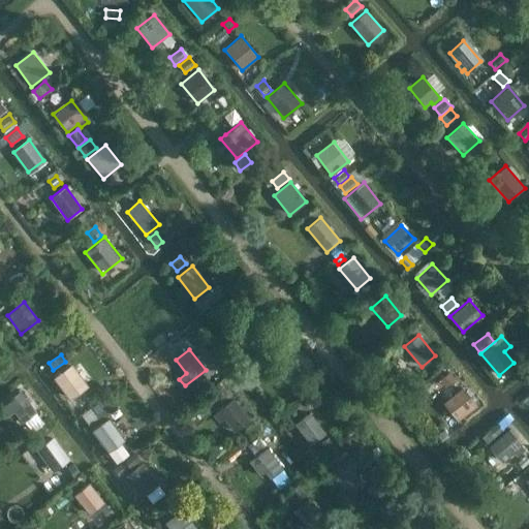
[(71,365),(53,378),(69,400),(88,386),(71,365)]
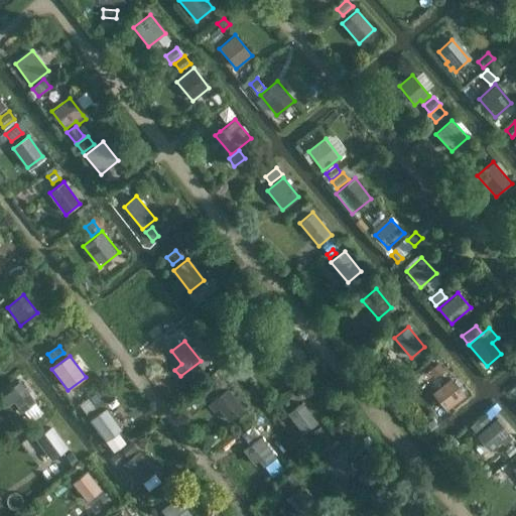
[(438,363),(428,371),(434,378),(444,370),(438,363)]
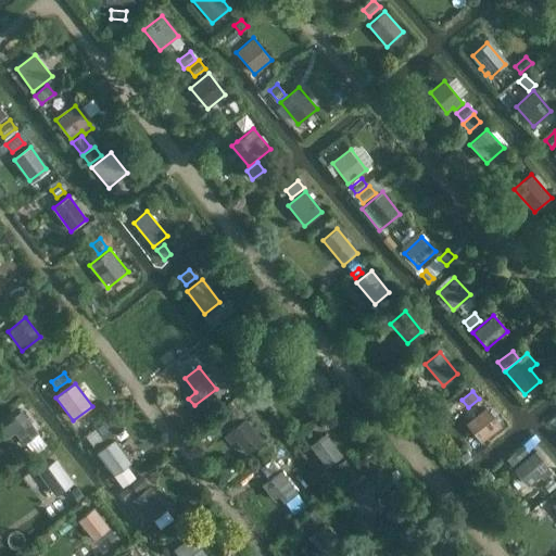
[(216,395),(205,404),(212,414),(224,404),(216,395)]
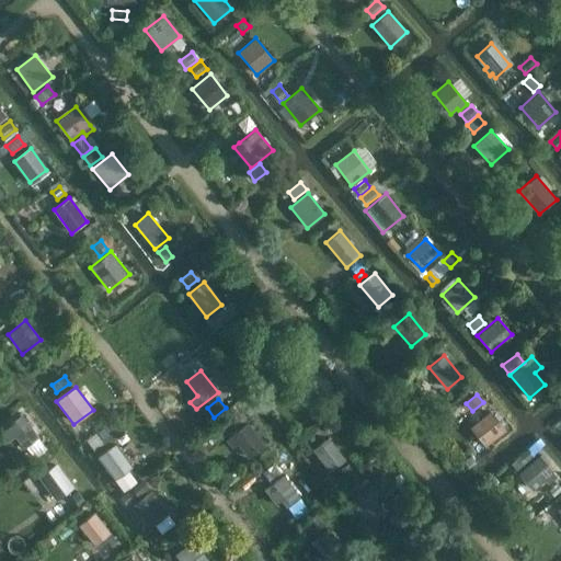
[(236,411),(228,416),(235,424),(242,418),(236,411)]
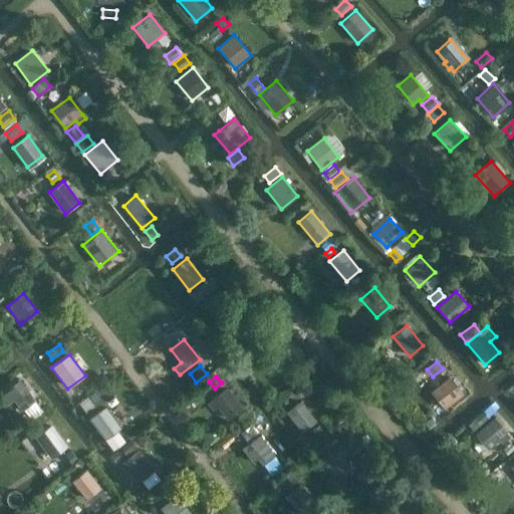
[(463,394),(449,376),(430,392),(444,409),(463,394)]
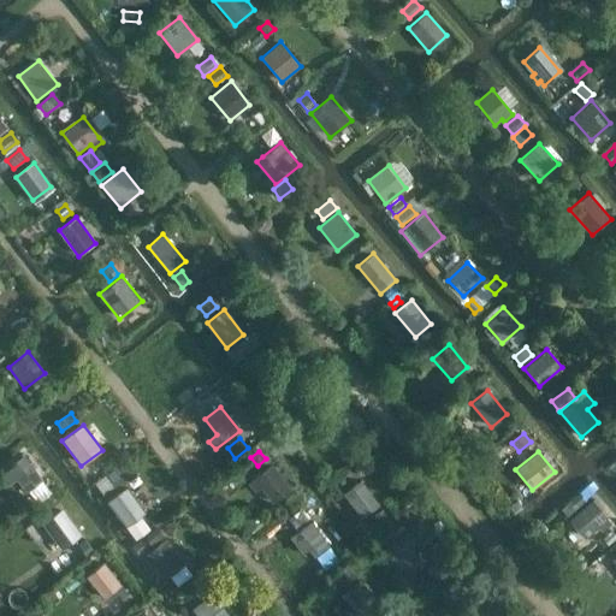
[(6,467),(27,492),(42,479),(23,454),(6,467)]
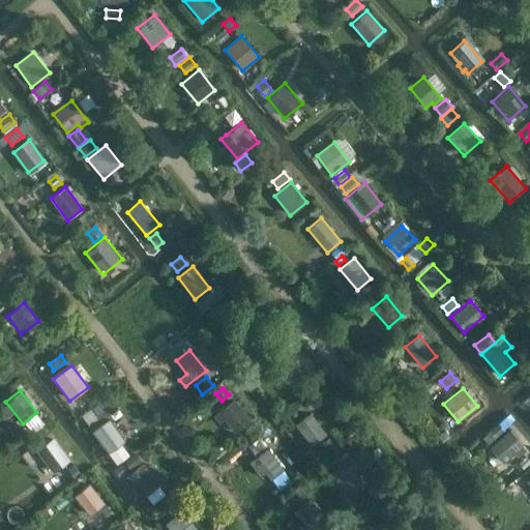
[(252,421),(234,400),(212,416),(219,424),(225,420),(235,434),(252,421)]
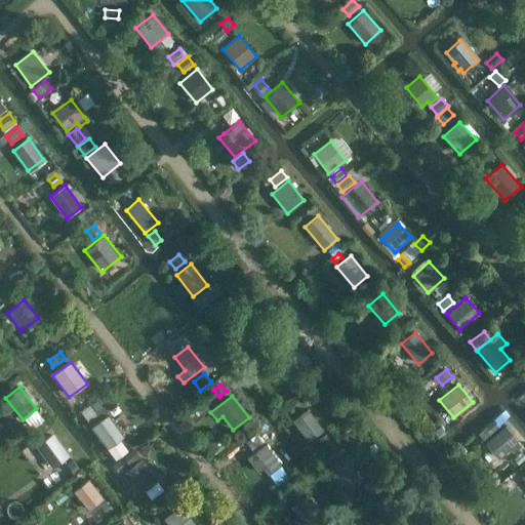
[(96,399),(89,405),(97,416),(106,410),(96,399)]
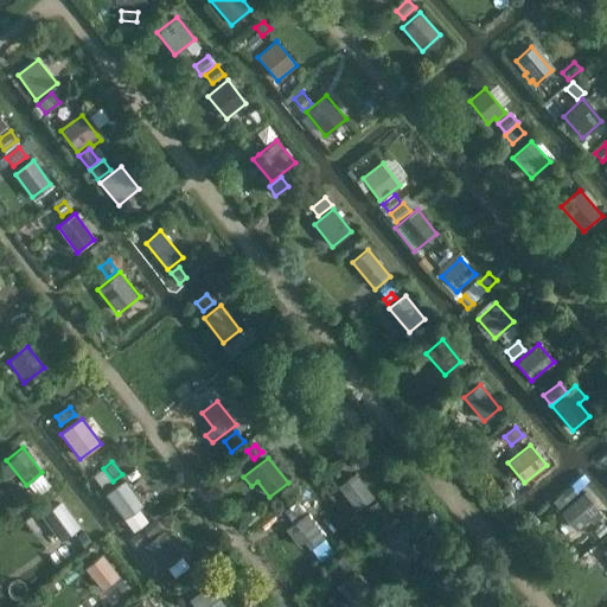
[(338,486),(356,510),(372,498),(355,473),(338,486)]
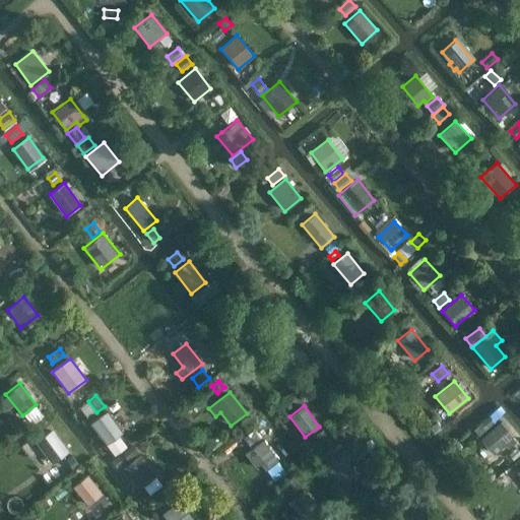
[(41,413),(30,421),(36,429),(47,420),(41,413)]
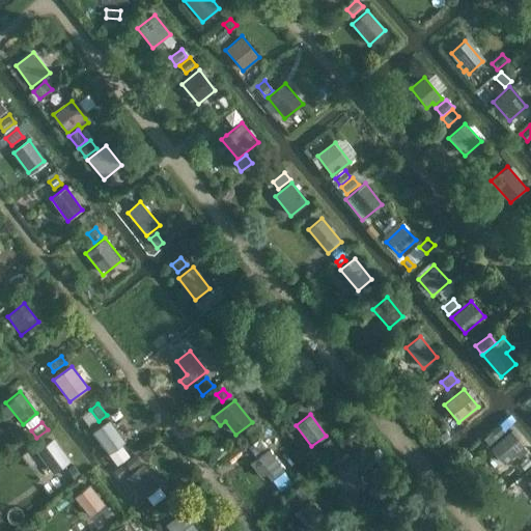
[(124,445),(108,423),(94,434),(111,454),(124,445)]
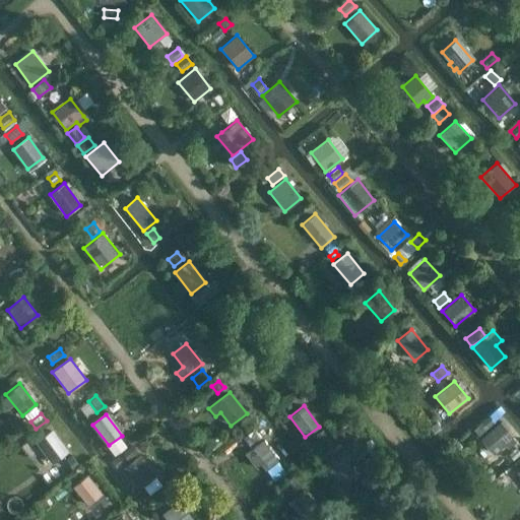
[(489,415),(479,424),(485,431),(495,423),(489,415)]
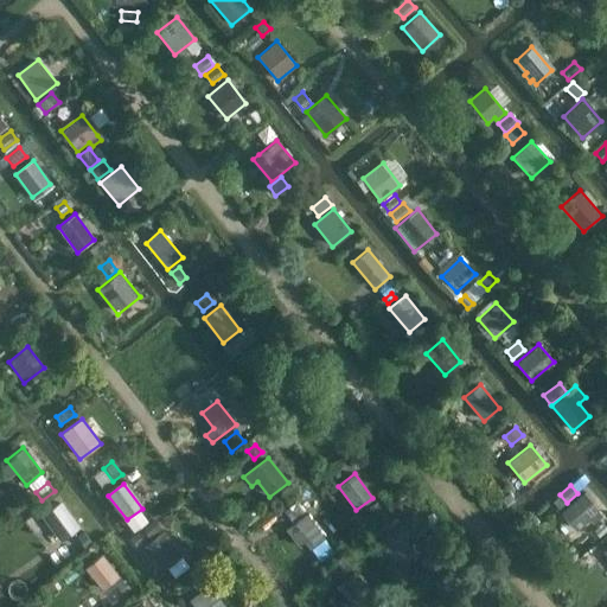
[(598,512),(582,494),(561,512),(575,530),(598,512)]
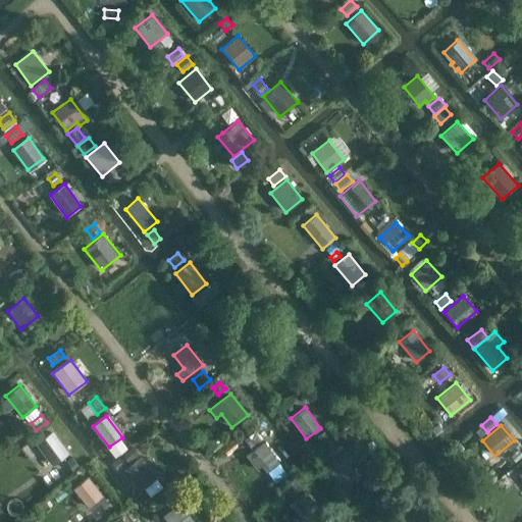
[(24,426),(16,431),(21,438),(30,432),(24,426)]
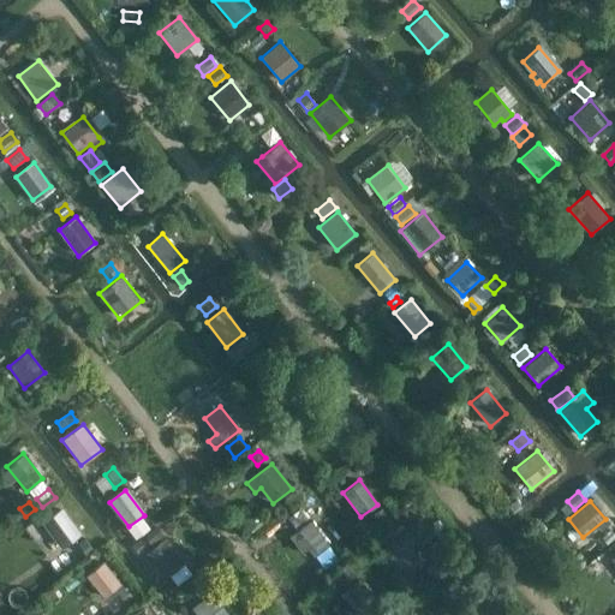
[(302,507),(287,518),(294,527),(308,517),(302,507)]
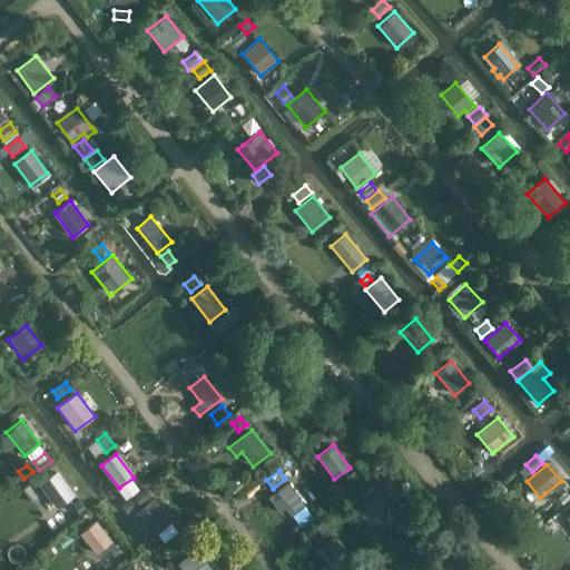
[(57,472),(40,484),(57,507),(75,494),(57,472)]
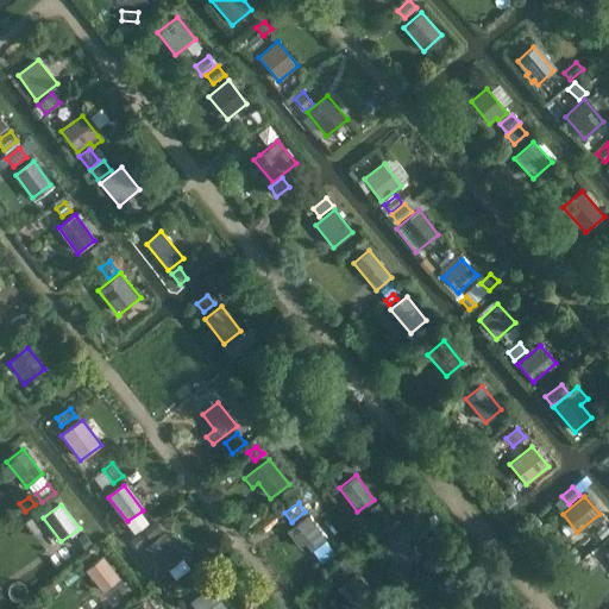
[(378,504),(370,512),(377,521),(387,515),(378,504)]
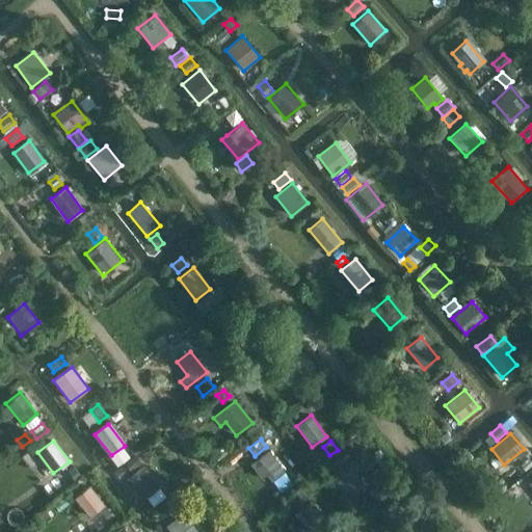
[(285,472),(268,449),(249,463),(260,479),(266,475),(271,481),(285,472)]
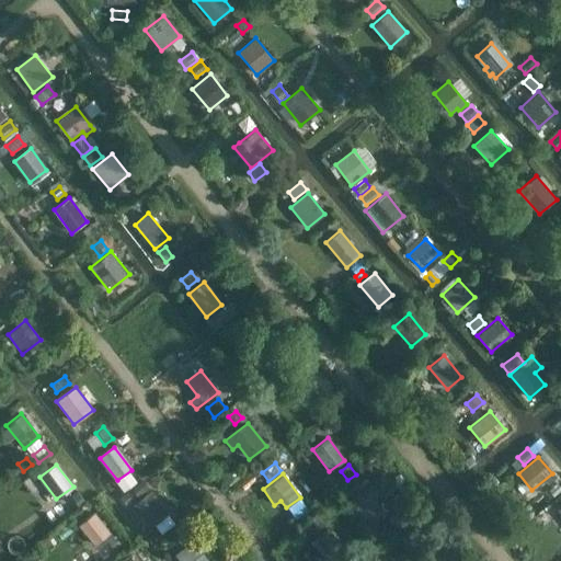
[(142,480),(130,489),(137,497),(149,488),(142,480)]
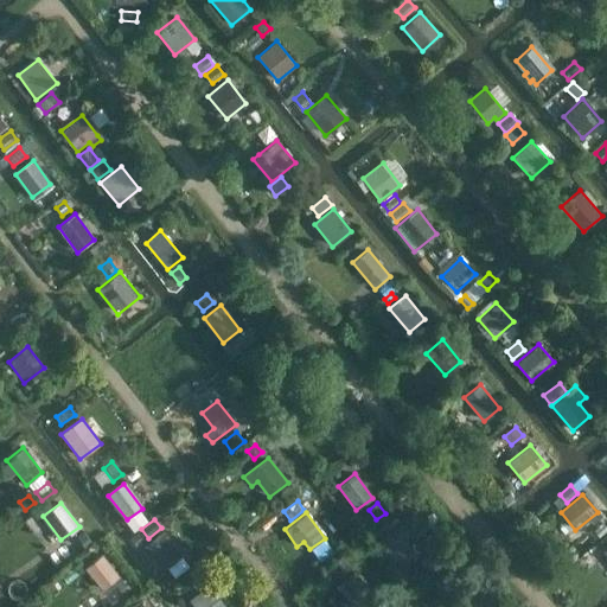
[(419,556),(396,529),(379,541),(402,569),(419,556)]
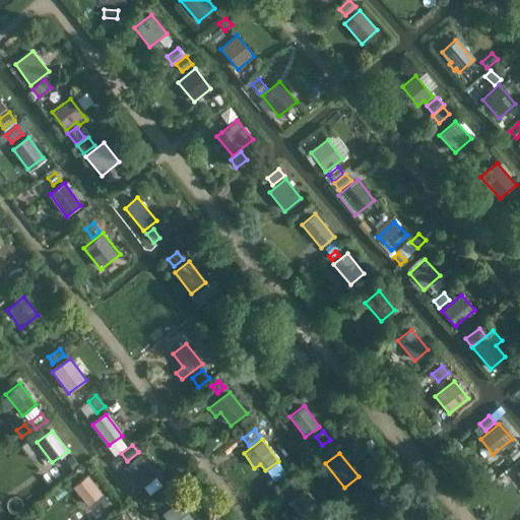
[(155,475),(139,454),(123,466),(139,489),(155,475)]
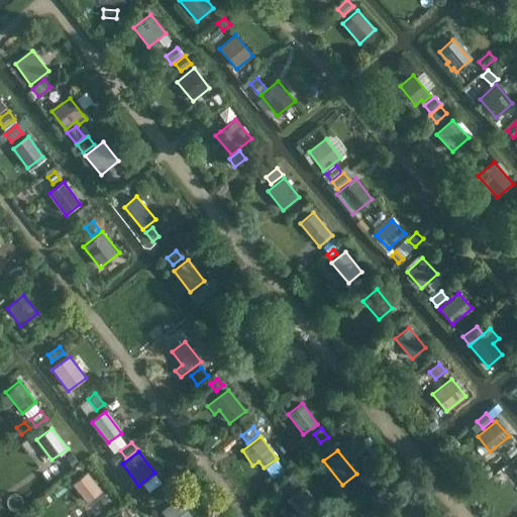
[(72,453),(66,457),(72,467),(78,462),(72,453)]
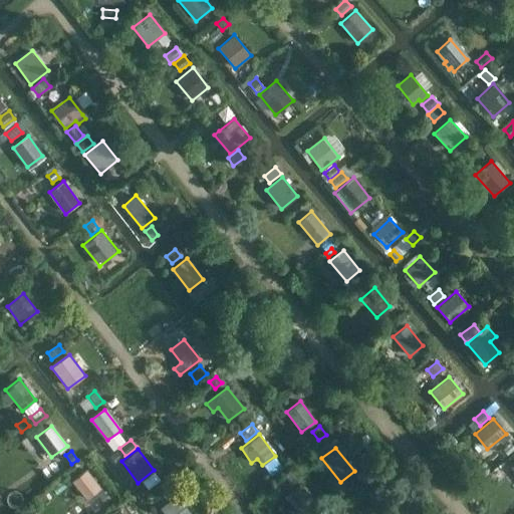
[(71,481),(86,499),(100,488),(85,469),(71,481)]
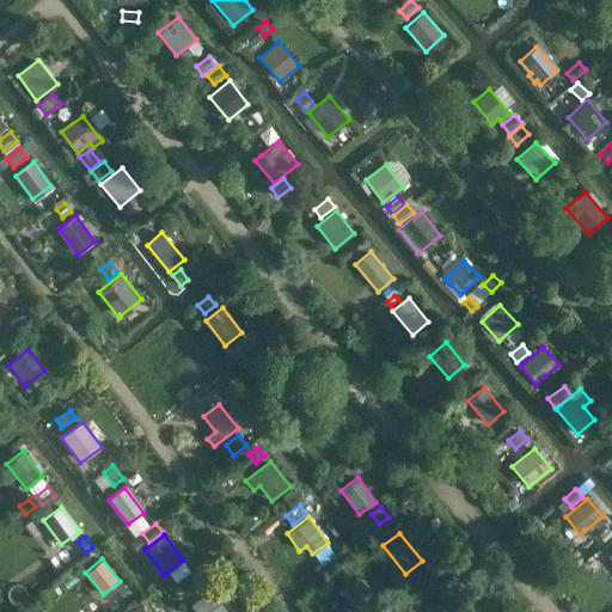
[(346,562),(336,569),(344,580),(354,573),(346,562)]
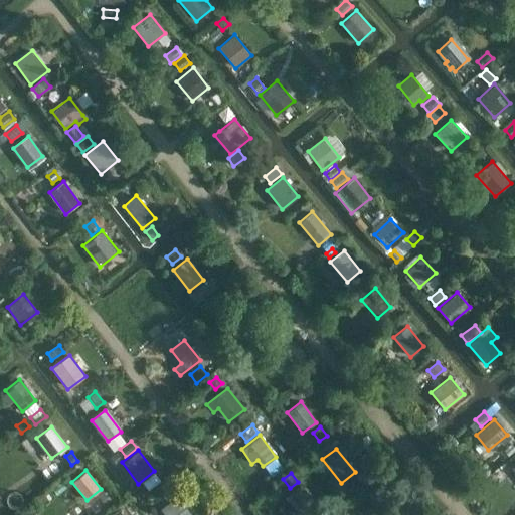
[(361,474),(355,478),(360,485),(366,481),(361,474)]
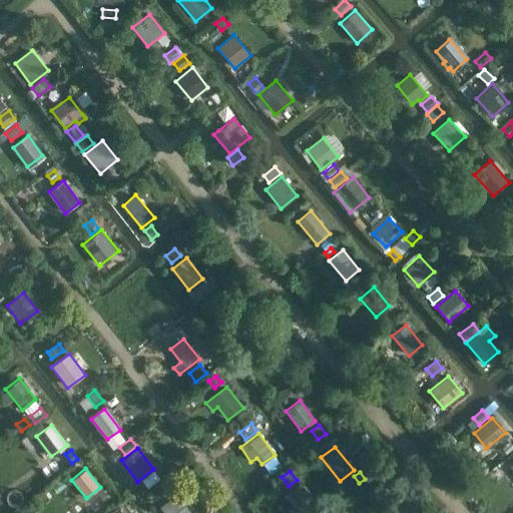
[(284,495),(298,512),(304,512),(316,503),(299,483),(284,495)]
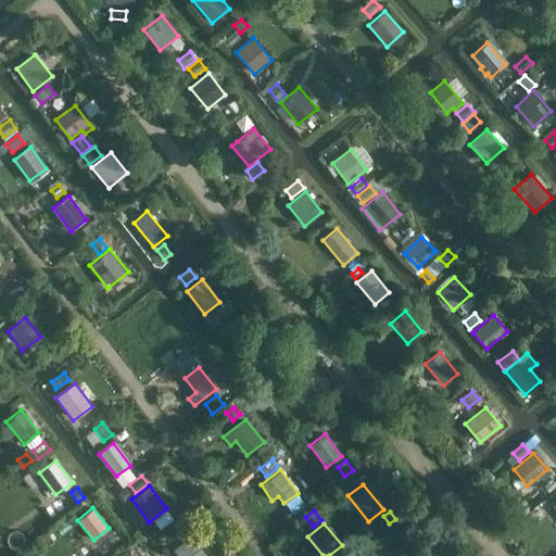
[(111,530),(104,536),(113,546),(119,541),(111,530)]
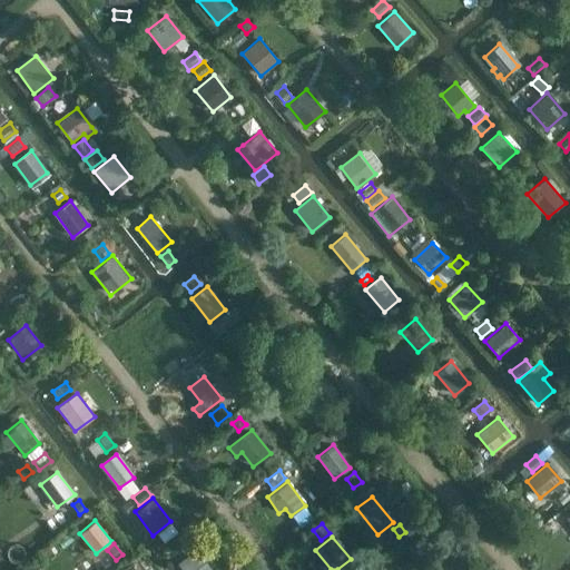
[(212,569),(195,549),(177,563),(182,569),(212,569)]
